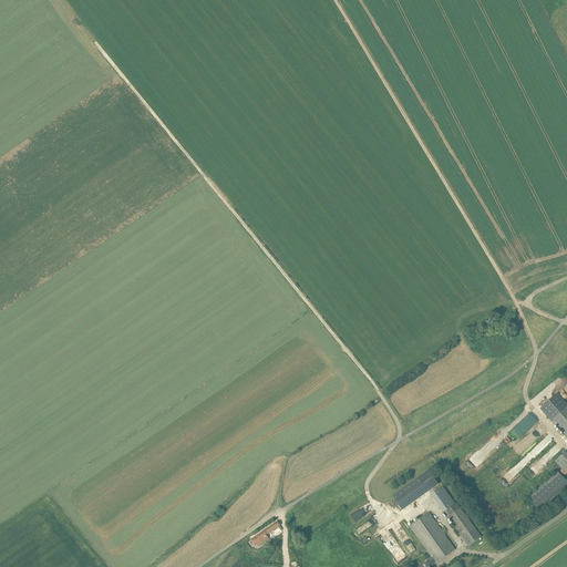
[(566,403),(557,393),(539,409),(566,437),(566,403)]
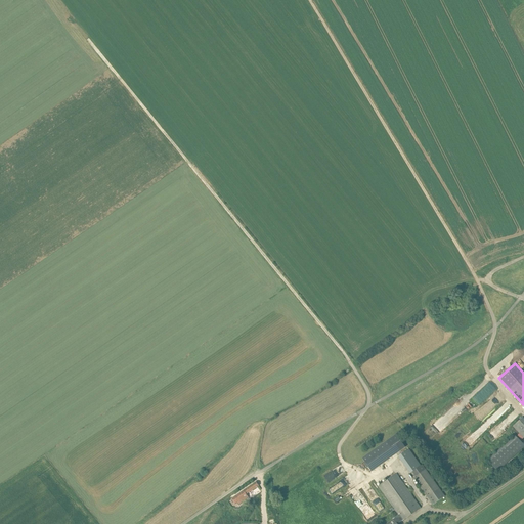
[(479,392),(473,397),(478,404),(494,391),(491,387),(489,389),(488,388),(481,394),(479,392)]
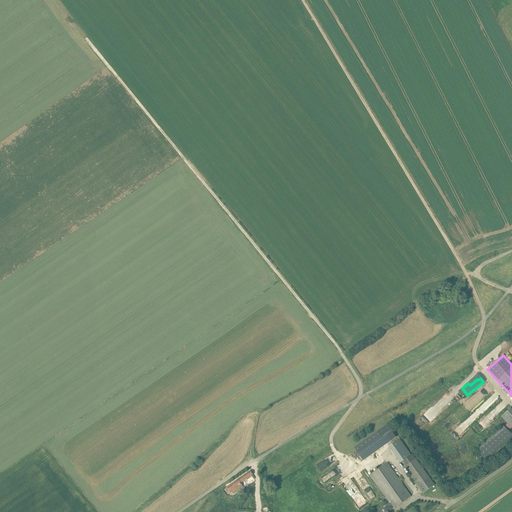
[(511,410),(510,408),(501,416),(511,428),(511,410)]
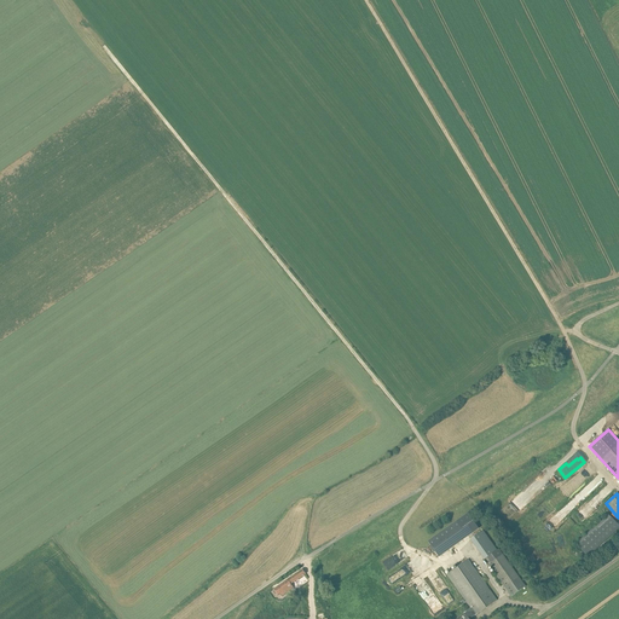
[(467,514),(428,542),(439,557),(478,530),(467,514)]
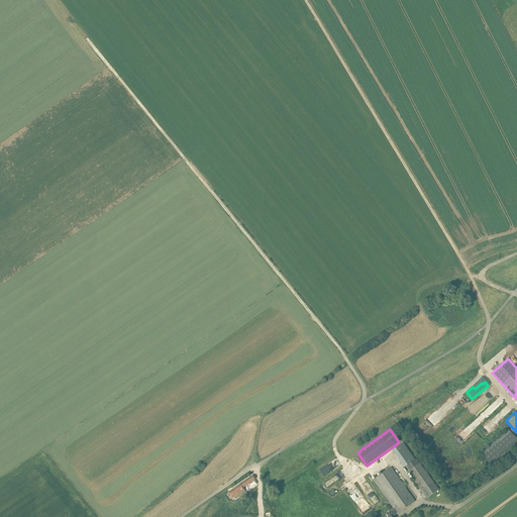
[(516,439),(508,430),(482,454),(490,463),(516,439)]
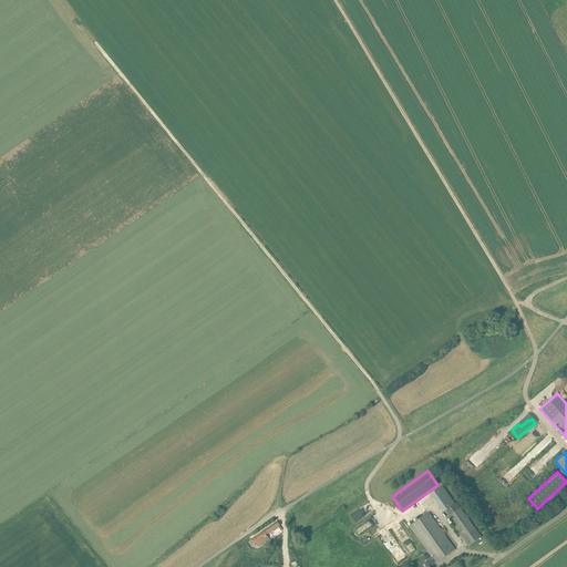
[(455,504),(442,486),(431,494),(444,513),(447,509),(455,504)]
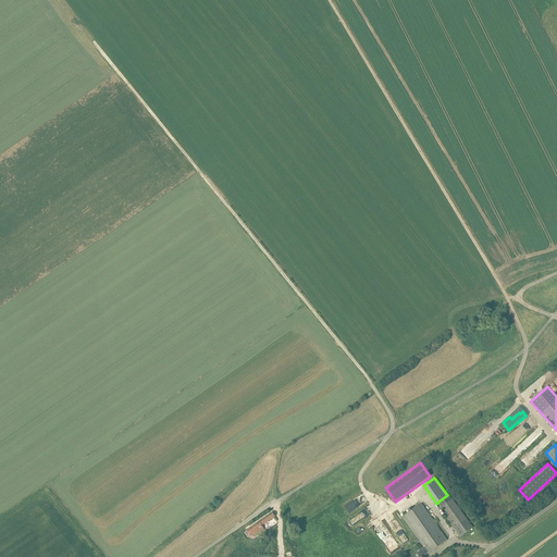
[(349,514),(367,502),(362,494),(359,496),(344,506),(349,514)]
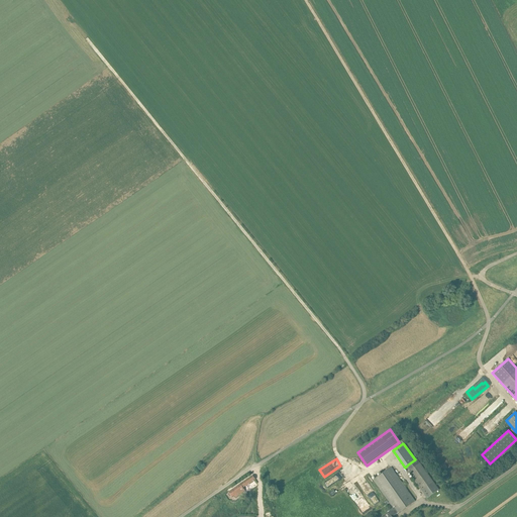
[(438,490),(417,458),(408,464),(411,470),(408,472),(427,498),(438,490)]
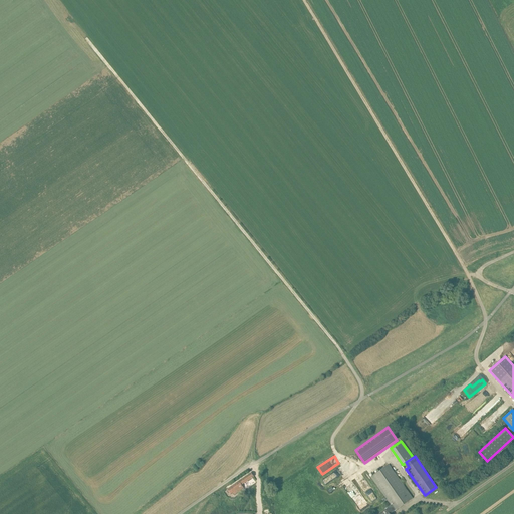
[(395,511),(413,499),(389,465),(370,477),(391,505),(386,509),(388,513),(387,513),(390,513),(395,511)]
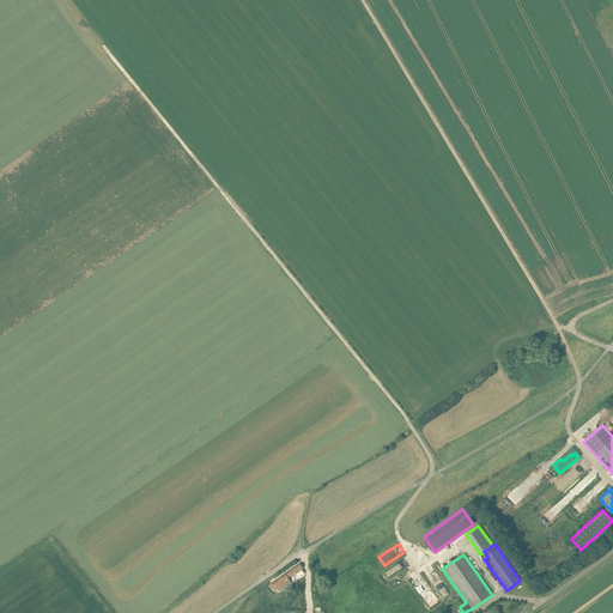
[(399,562),(383,574),(389,581),(404,569),(399,562)]
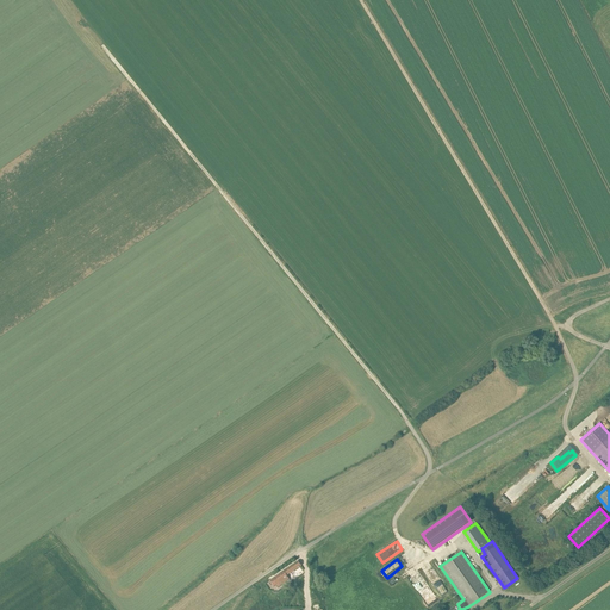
[(302,566),(298,561),(269,582),(273,586),(275,585),(278,587),(287,580),(285,578),(302,566)]
